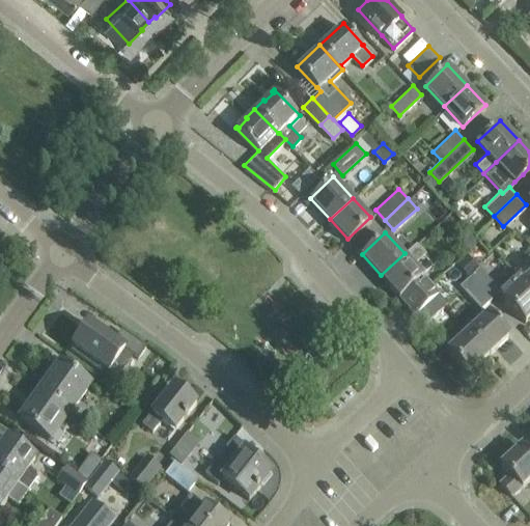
[(399,295),(415,312),(439,291),(413,263),(424,251),(416,243),(405,253),(381,275),(398,295),(399,295)]
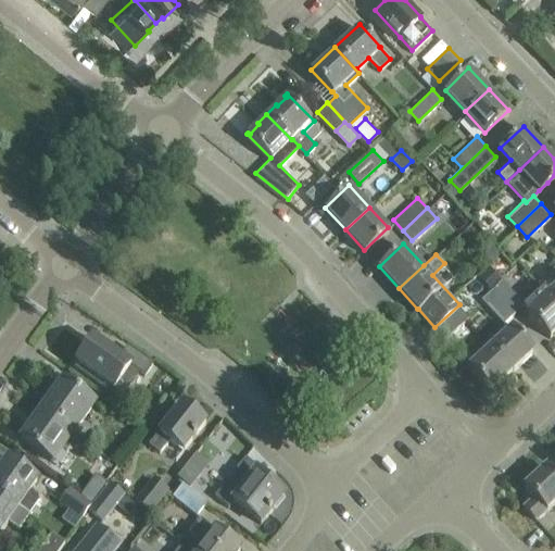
[(489,263),(478,273),(490,286),(501,276),(489,263)]
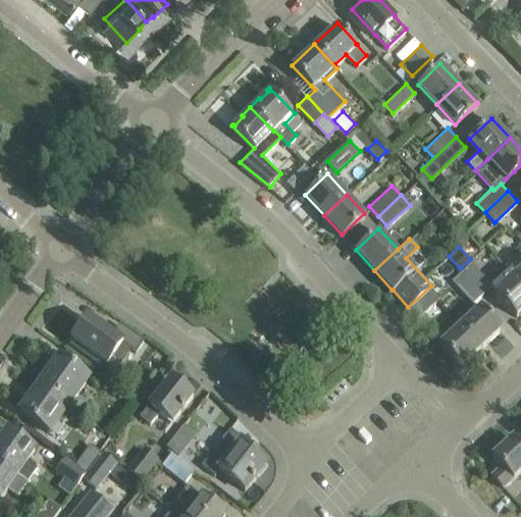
[(471,261),(461,269),(482,292),(489,285),(486,281),(487,279),(471,261)]
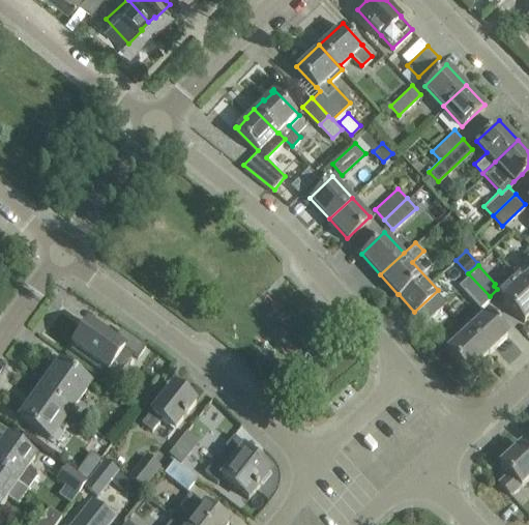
[(495,284),(494,286),(497,289),(502,295),(509,303),(524,318),(528,313),(528,283),(523,276),(513,267),(495,284)]
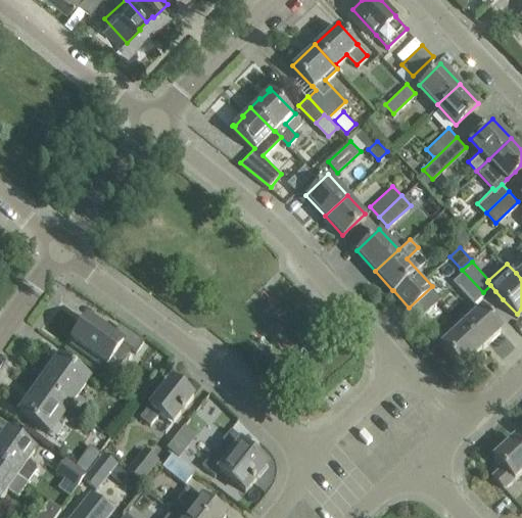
[(462,270),(453,279),(473,301),(483,292),(462,270)]
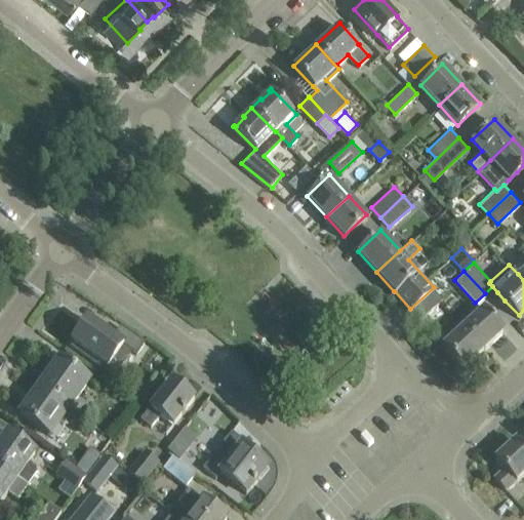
[(434,287),(410,309),(419,318),(442,296),(434,287)]
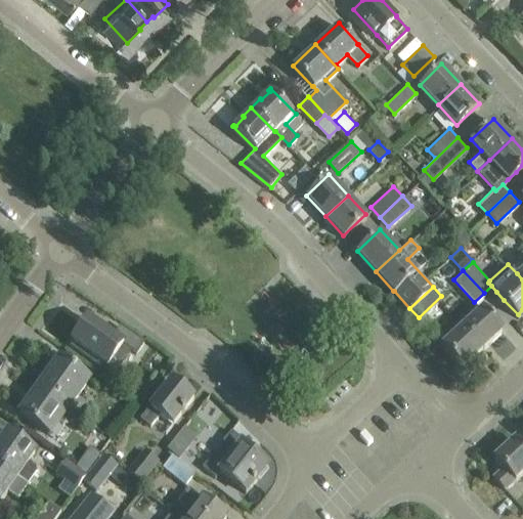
[(481,306),(462,325),(482,347),(503,329),(481,306)]
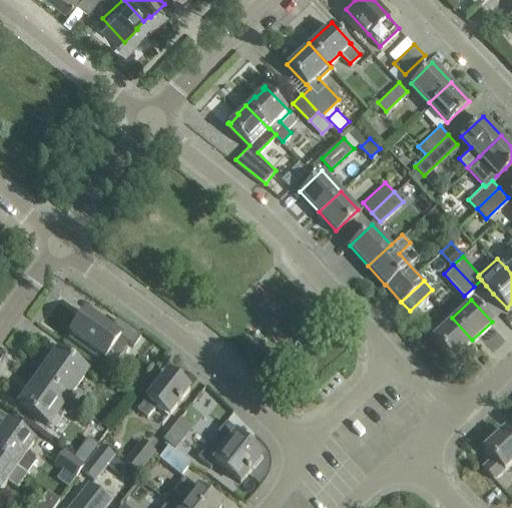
[(69,332),(85,343),(104,356),(119,334),(132,343),(140,333),(117,317),(110,327),(85,309),(69,332)]
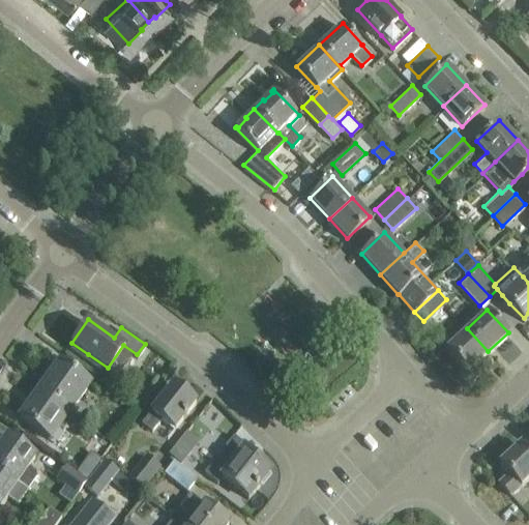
[(488,351),(467,328),(446,347),(468,370),(488,351)]
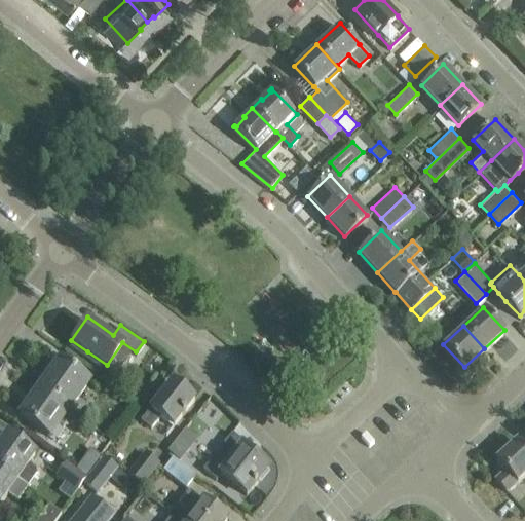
[(59,357),(43,378),(63,393),(53,403),(69,414),(80,422),(86,414),(75,406),(78,402),(73,399),(88,377),(76,368),(59,357)]
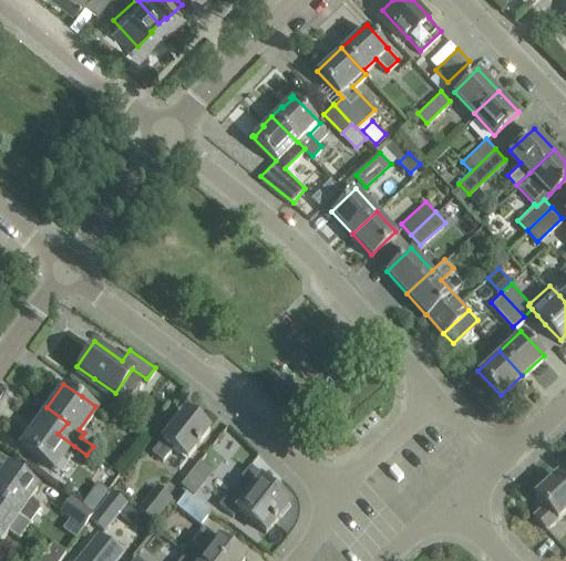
[(68,423),(47,407),(45,408),(49,411),(41,421),(39,418),(21,444),(53,467),(63,453),(68,456),(74,446),(58,434),(68,423)]
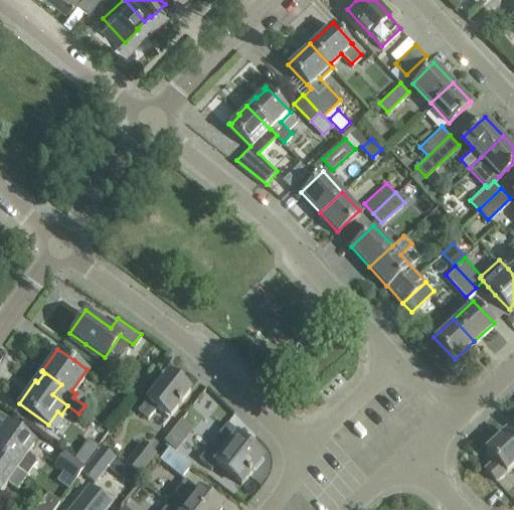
[(138,408),(148,415),(157,404),(169,414),(189,388),(187,386),(187,387),(178,380),(178,379),(167,371),(138,408)]
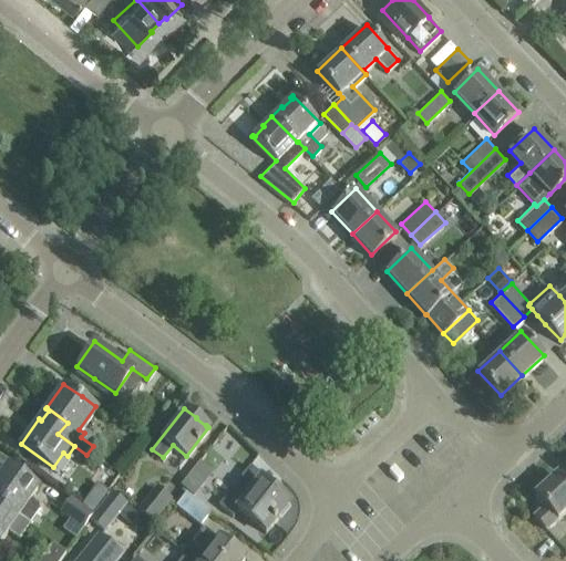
[(237,507),(266,529),(288,501),(258,478),(263,473),(249,463),(237,477),(218,501),(233,513),(237,507)]
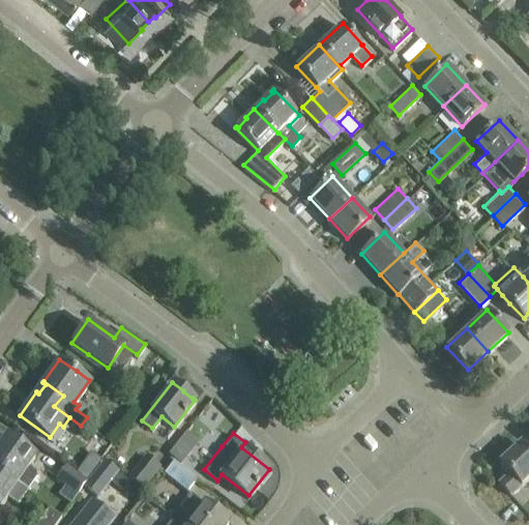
[(0,445),(0,468),(27,488),(36,473),(36,469),(28,464),(35,455),(6,434),(0,442),(0,445)]
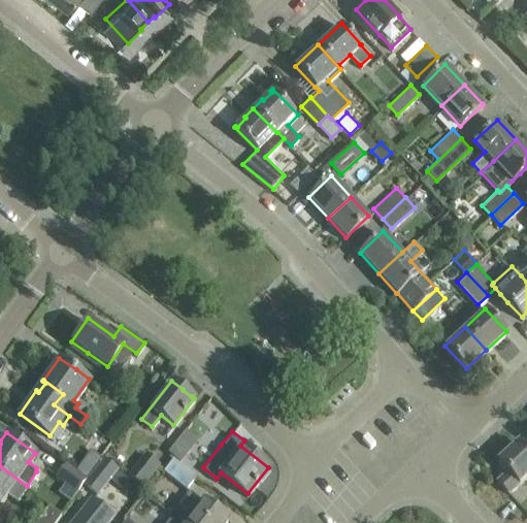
[(175,438),(167,449),(174,454),(179,458),(188,448),(175,438)]
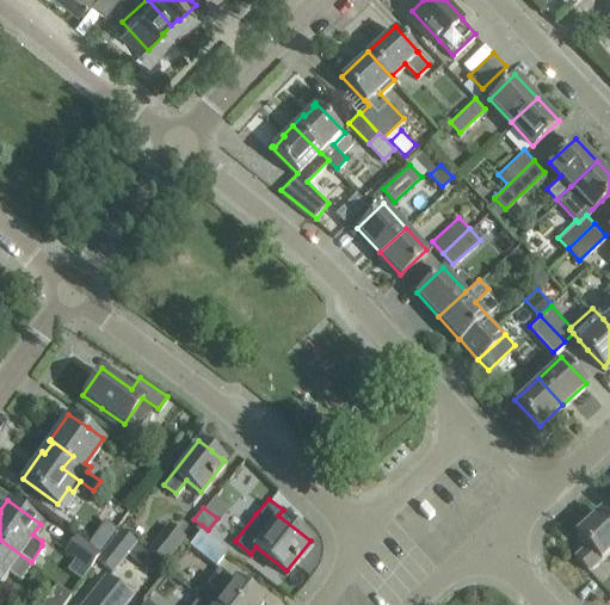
[(574,553),(589,568),(607,551),(609,548),(609,520),(599,508),(575,531),(586,542),(574,553)]
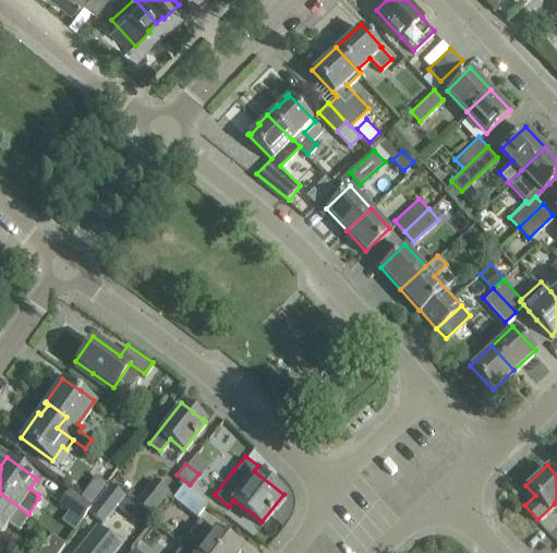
[(95,471),(79,495),(91,504),(107,480),(95,471)]
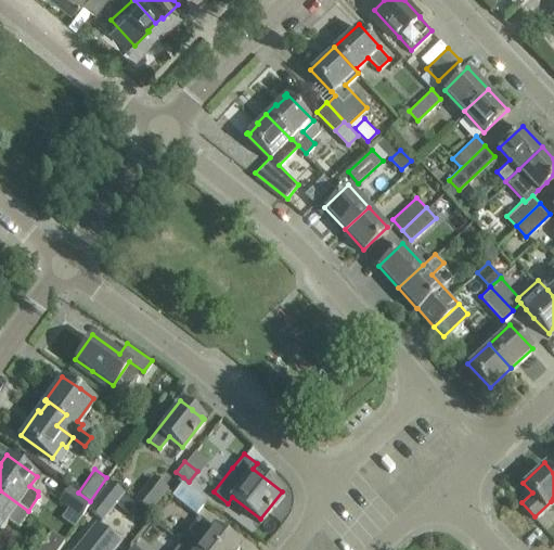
[(136,496),(149,507),(166,485),(153,475),(136,496)]
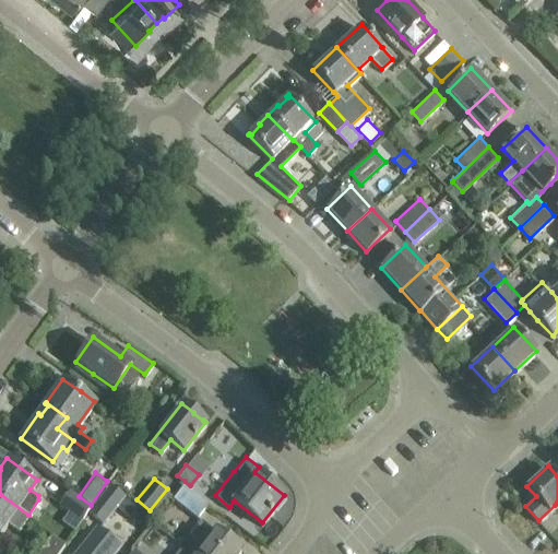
[(173,496),(197,515),(206,502),(183,483),(173,496)]
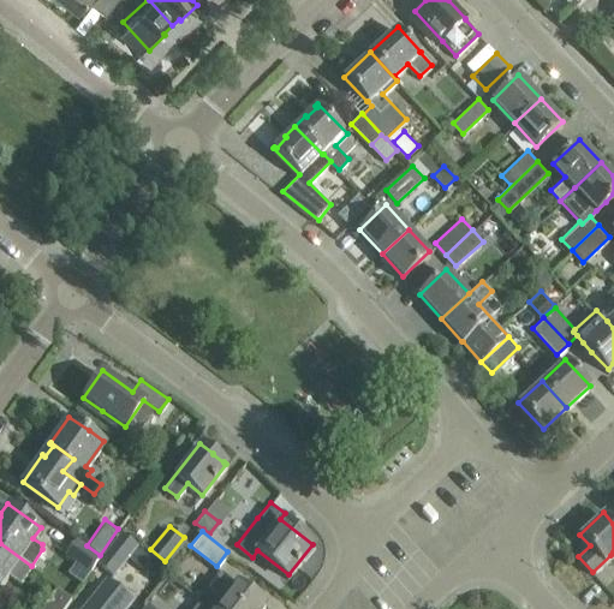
[(149,556),(135,544),(120,533),(97,561),(112,572),(131,549),(147,560),(149,556)]
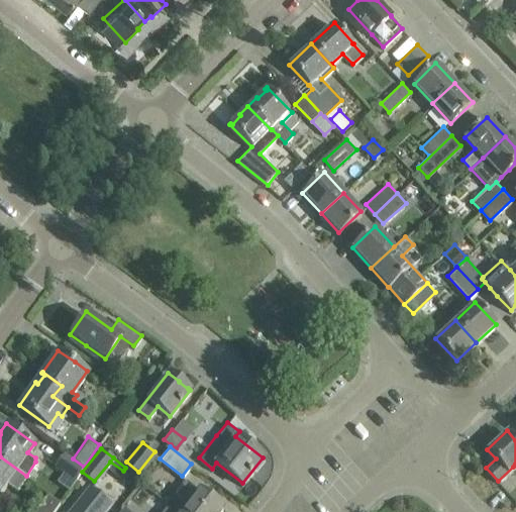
[(84,467),(73,458),(64,452),(56,465),(76,479),(84,467)]
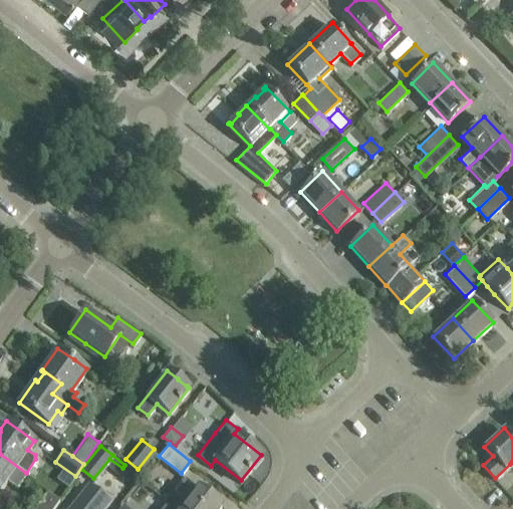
[(26,473),(0,454),(0,488),(7,479),(16,486),(26,473)]
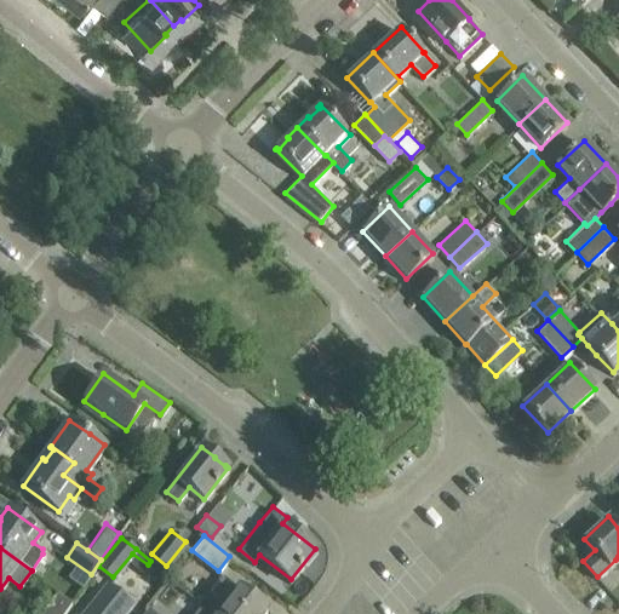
[(225,602),(216,613),(263,613),(267,609),(223,574),(211,591),(225,602)]
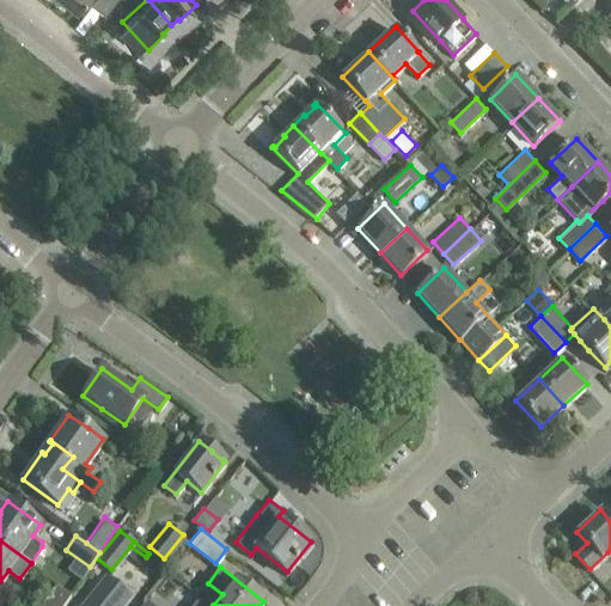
[(80,605),(121,605),(129,595),(105,576),(80,605)]
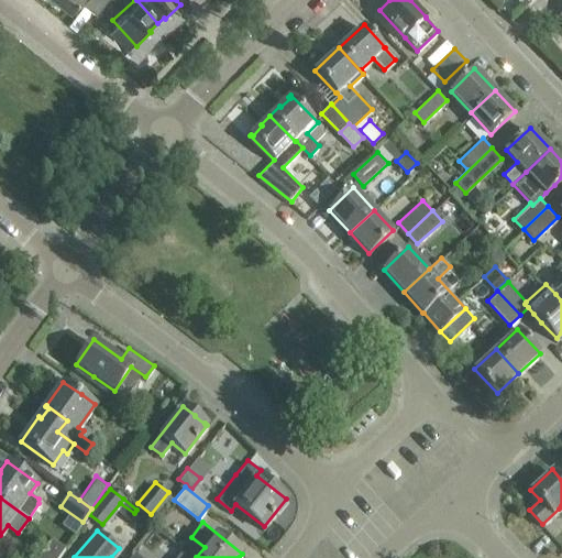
[(41,551),(35,557),(55,557),(66,546),(53,536),(41,551)]
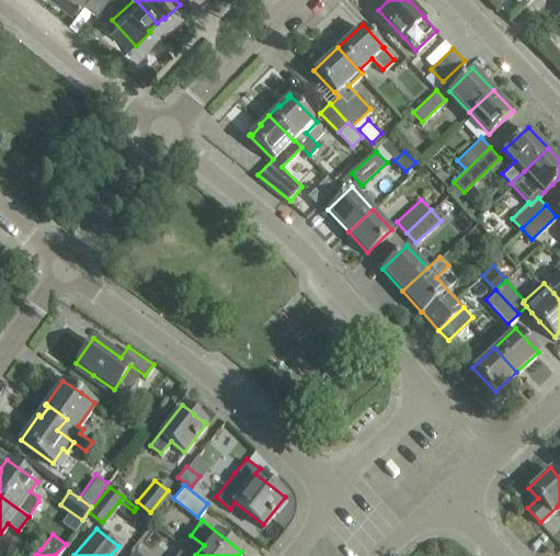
[(195,555),(182,545),(173,555),(195,555)]
